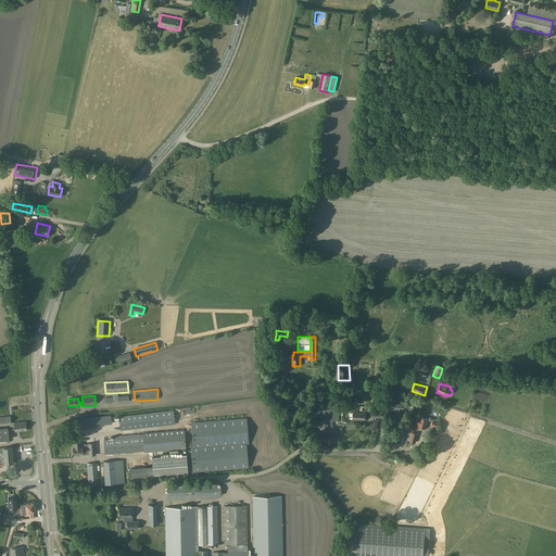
[(391,403),(390,411),(399,413),(400,409),(404,409),(404,405),(391,403)]
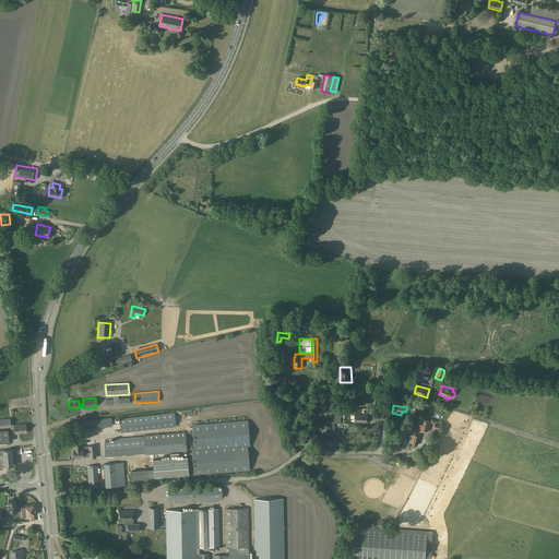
[(341,412),(330,412),(330,416),(334,416),(334,424),(341,424),(341,412)]
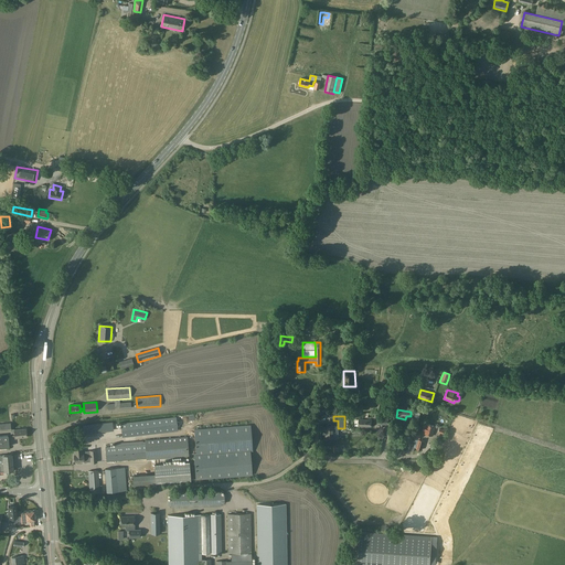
[(123,437),(178,430),(177,417),(120,424),(123,437)]
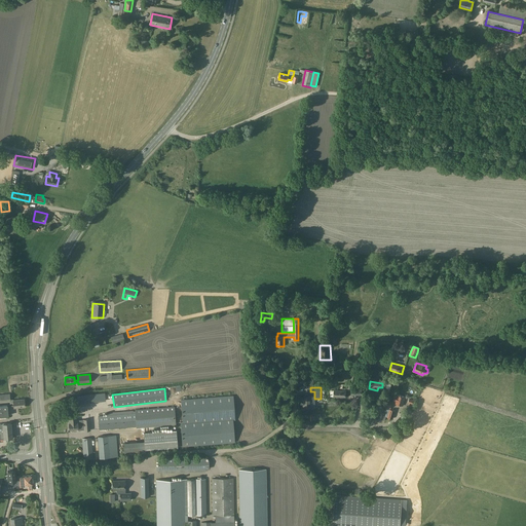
[(303,402),(300,402),(300,405),(303,405),(303,408),(310,408),(310,407),(314,407),(314,398),(314,397),(310,397),(308,397),(308,396),(307,395),(306,395),(305,396),(305,397),(303,397),(303,402)]
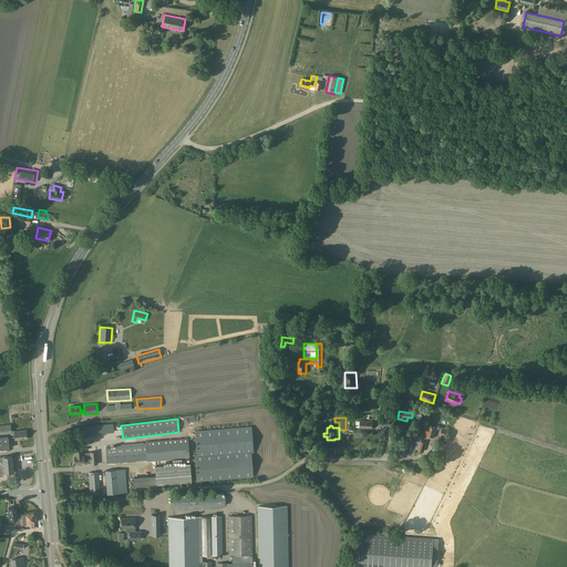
[(434,437),(436,428),(429,425),(428,428),(425,426),(423,432),(426,432),(425,435),(434,437)]
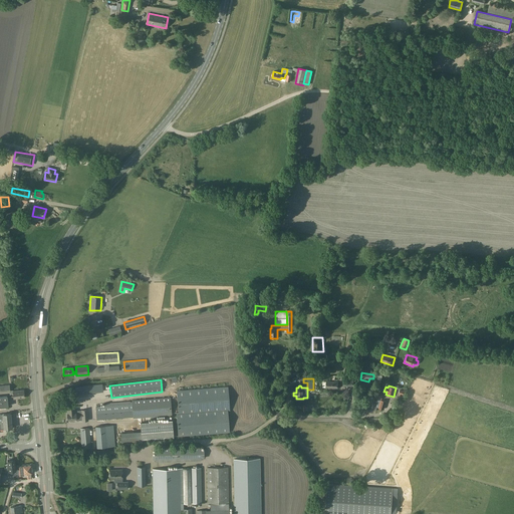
[(228,387),(177,391),(179,413),(186,412),(227,409),(228,411),(230,411),(228,387)]
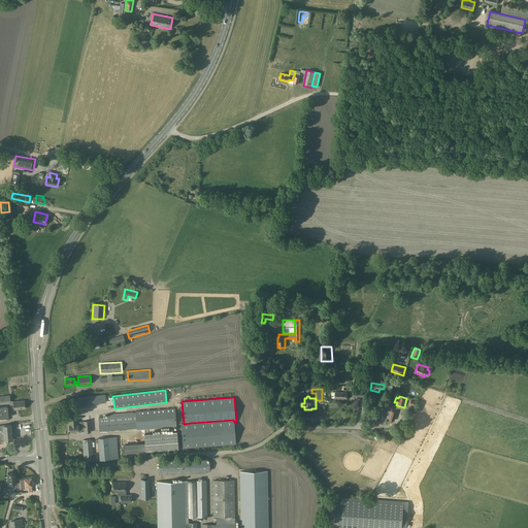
[(13,402),(13,406),(11,406),(11,408),(13,408),(13,409),(25,408),(24,401),(13,402)]
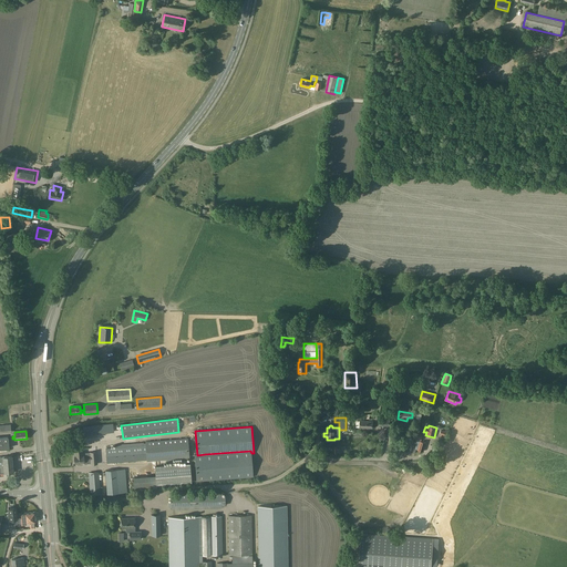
[(189,459),(187,439),(146,442),(146,445),(147,460),(147,462),(189,459)]
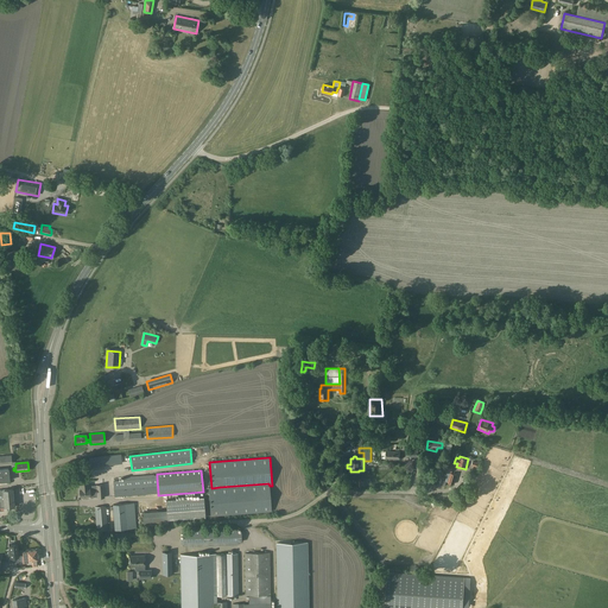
[(444,479),(441,477),(441,476),(439,475),(437,485),(445,487),(445,482),(454,485),(456,475),(448,473),(445,481),(444,481),(444,479)]
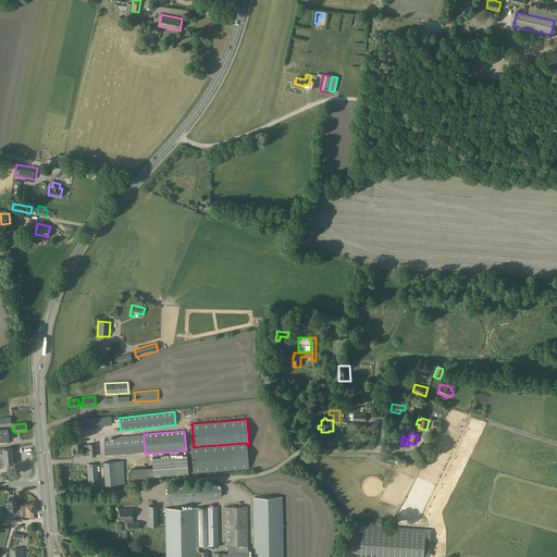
[(144,437),(103,441),(104,455),(145,452),(144,437)]
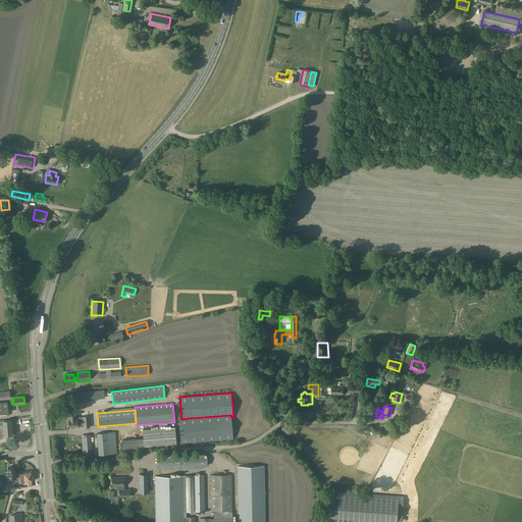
[(68,420),(68,426),(69,426),(69,429),(77,428),(77,426),(77,424),(84,423),(84,427),(83,427),(84,428),(90,427),(89,416),(83,416),(83,417),(76,417),(76,414),(67,415),(68,420)]
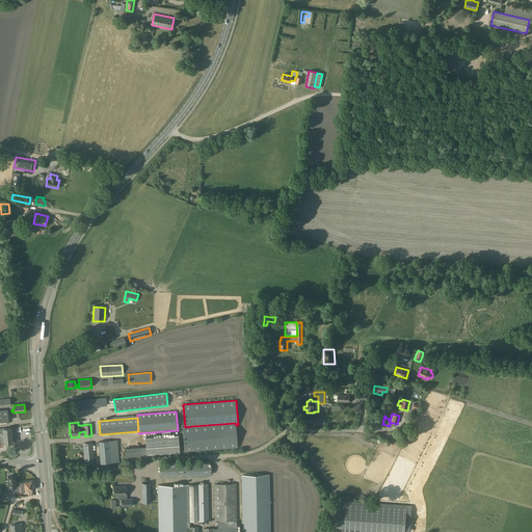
[(185,427),(183,427),(184,452),(237,448),(236,425),(235,423),(192,426),(185,427)]
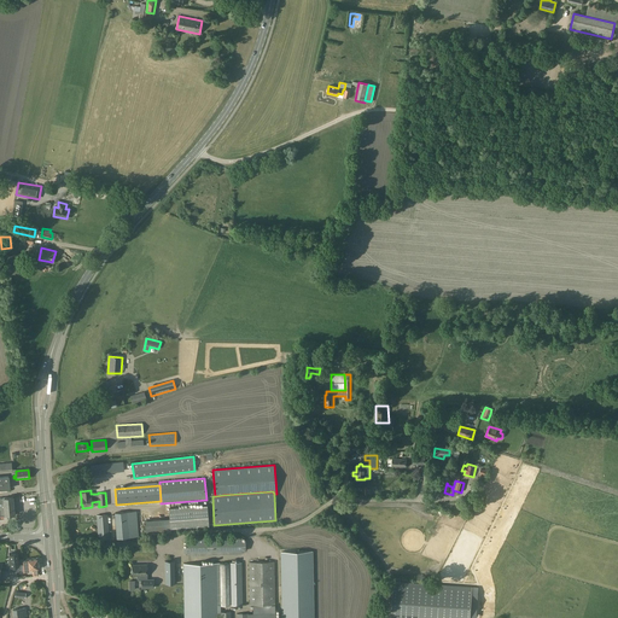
[(13,497),(3,497),(3,499),(4,516),(15,514),(13,497)]
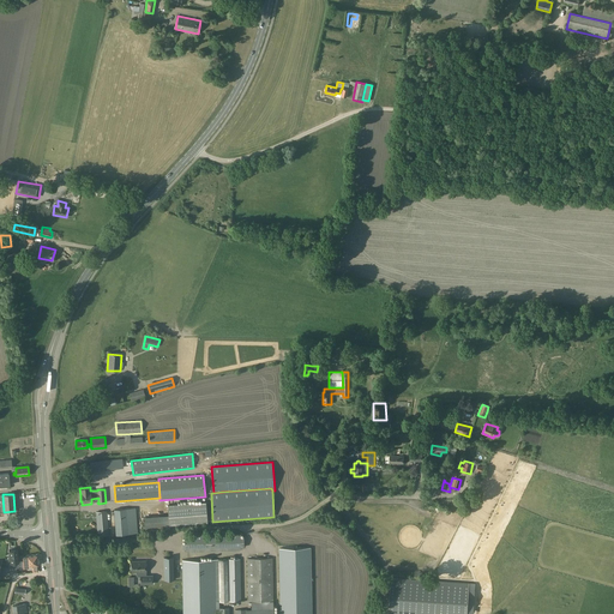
[(208,522),(205,503),(168,506),(169,516),(170,525),(208,522)]
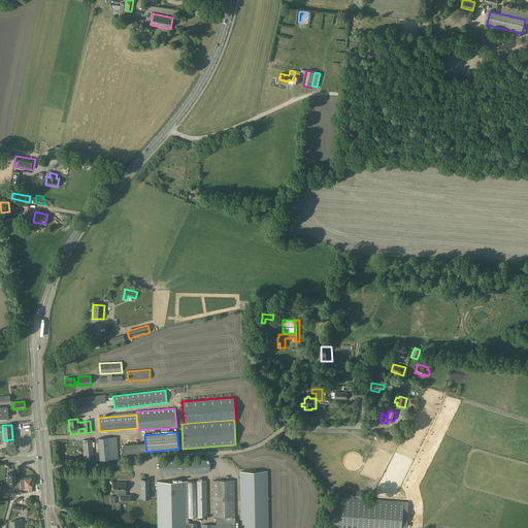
[(117,437),(97,438),(99,460),(119,459),(117,437)]
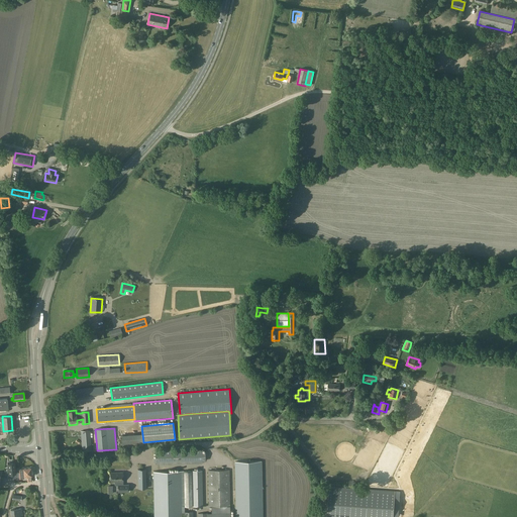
[(90,430),(80,431),(82,451),(92,451),(90,430)]
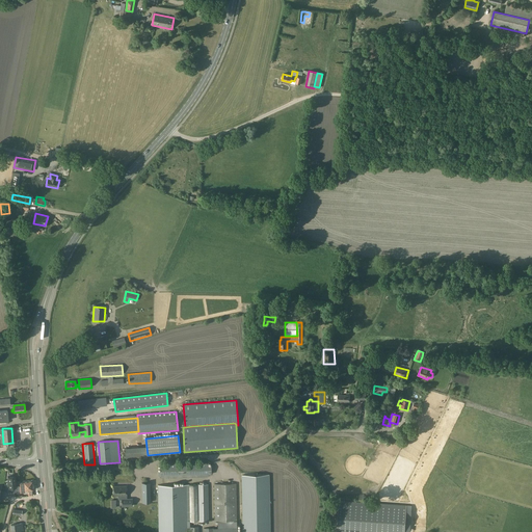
[(127,452),(127,462),(145,461),(145,452),(127,452)]
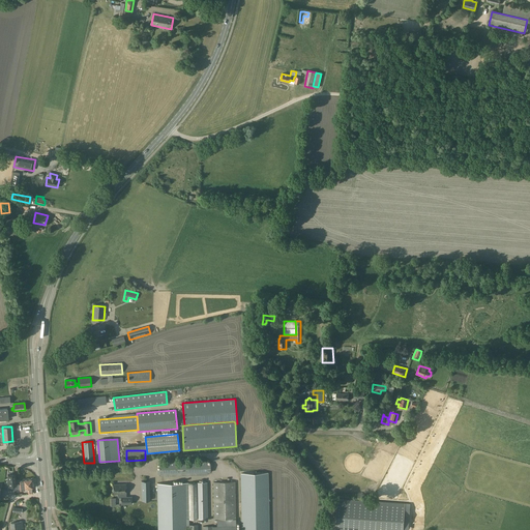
[(210,463),(207,463),(207,461),(159,462),(159,476),(207,475),(207,473),(210,473),(210,463)]
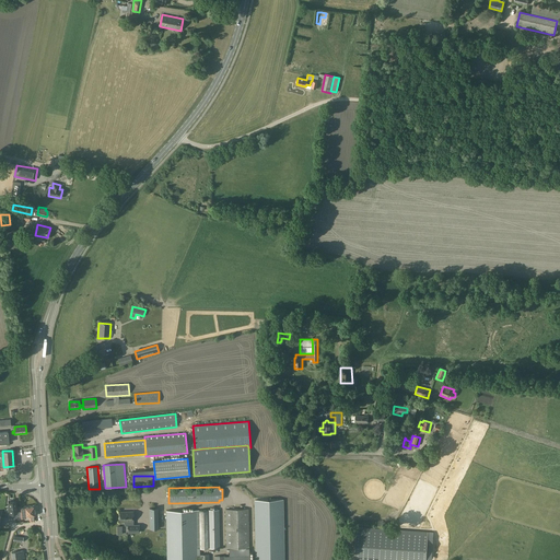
[(254,501),(255,559),(284,559),(283,500),(254,501)]
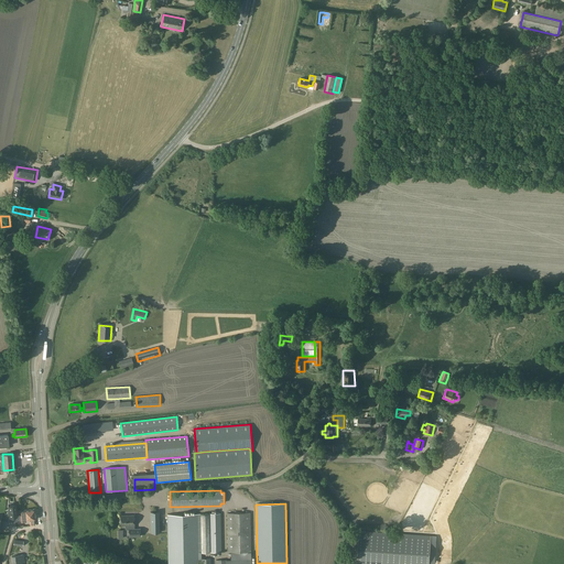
[(9,513),(8,513),(8,518),(17,517),(17,518),(17,522),(19,522),(21,522),(21,521),(20,514),(17,514),(17,510),(17,505),(15,505),(8,506),(9,513)]
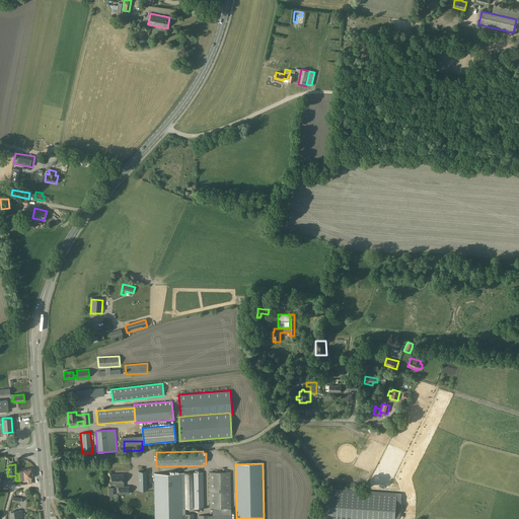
[(18,470),(18,473),(19,479),(23,478),(26,478),(31,478),(32,478),(32,477),(31,468),(22,469),(21,469),(18,470)]
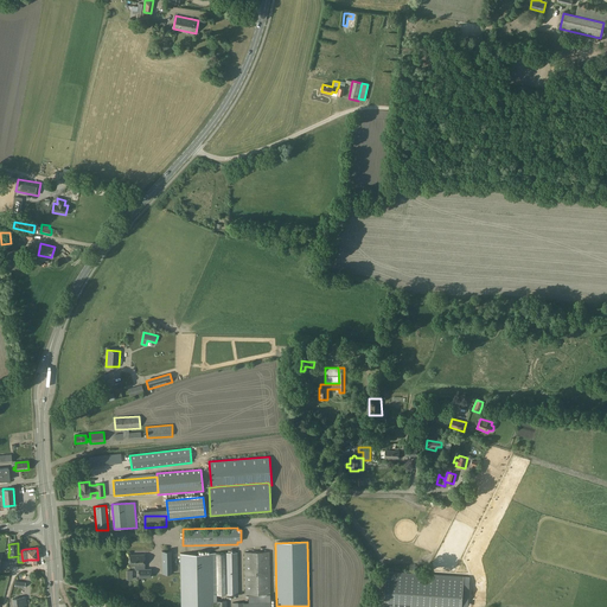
[(171,551),(161,551),(163,574),(172,573),(171,551)]
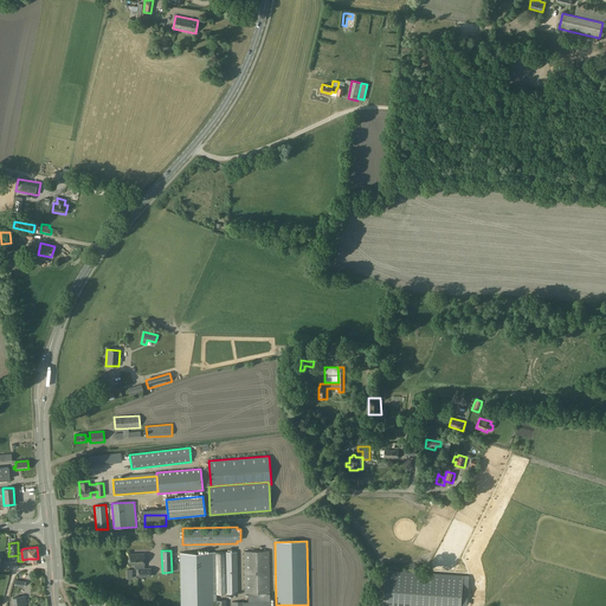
[(237,552),(216,552),(217,594),(238,593),(237,552)]
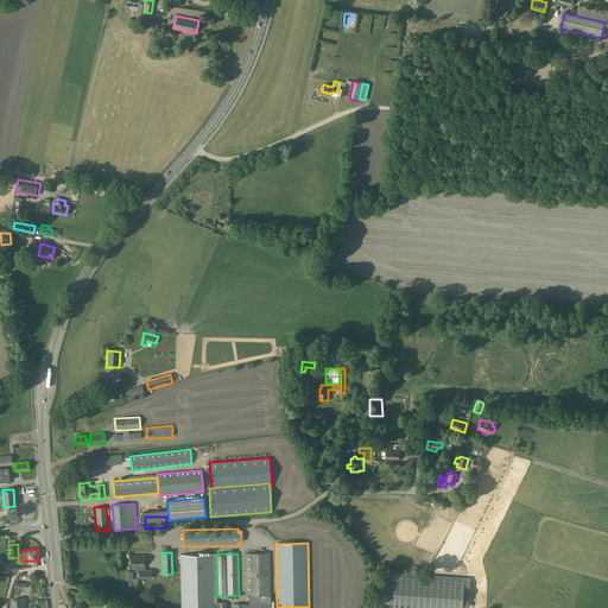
[(246,553),(246,595),(271,595),(271,553),(246,553)]
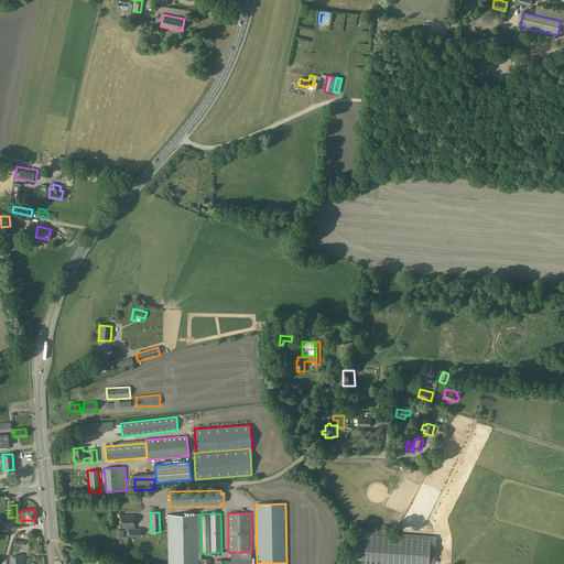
[(197,563),(197,514),(167,514),(167,563),(197,563)]
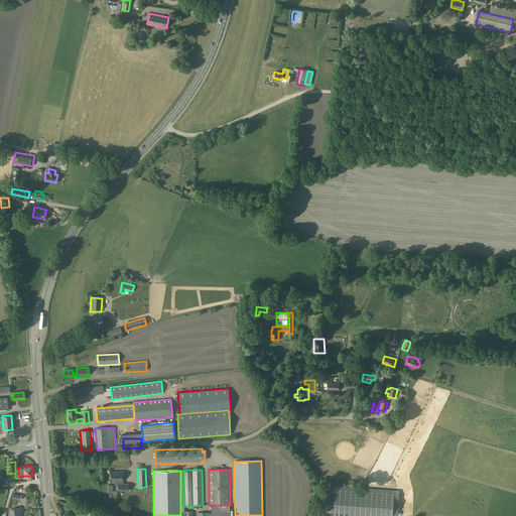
[(123,472),(110,472),(110,481),(114,481),(115,484),(116,485),(117,485),(118,492),(128,491),(128,484),(123,484),(123,472)]
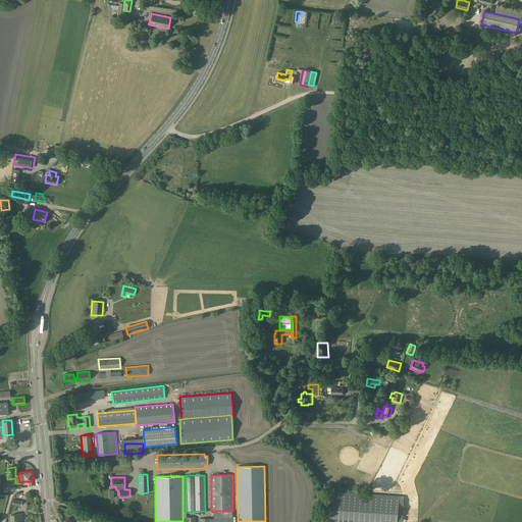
[(397,521),(399,497),(332,491),(329,521),(397,521)]
